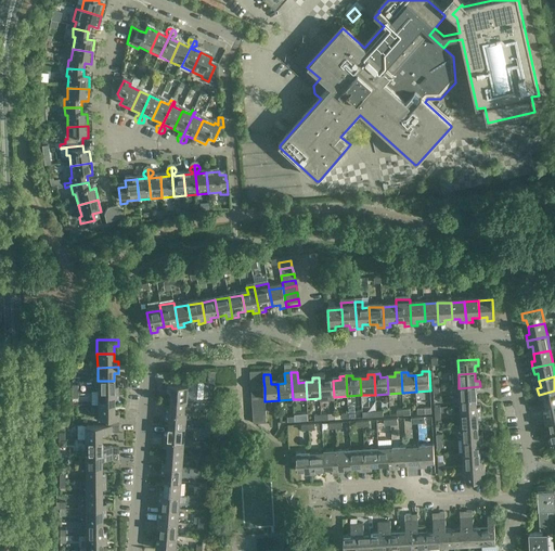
[(334,404),(333,381),(325,381),(325,377),(319,377),(320,398),(321,405),(334,404)]
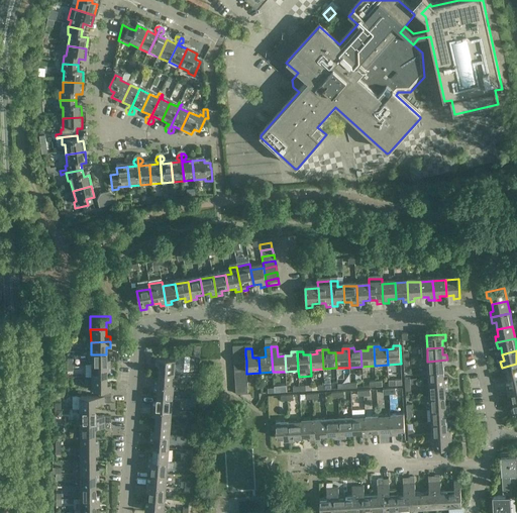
[(106,354),(91,354),(91,368),(110,368),(110,362),(106,362),(106,354)]
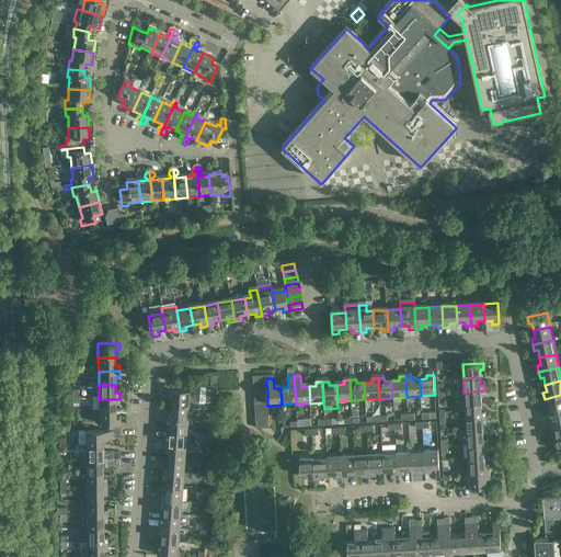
[(485,390),(464,393),(465,406),(482,405),(481,398),(485,397),(485,390)]
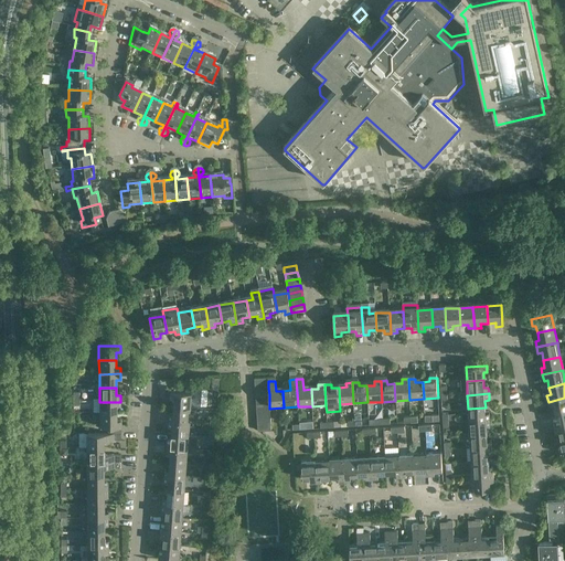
[(174,402),(174,410),(191,411),(192,397),(171,394),(170,402),(174,402)]
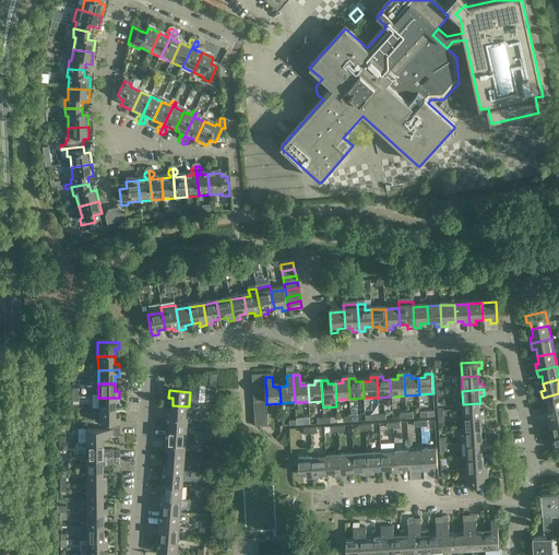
[(558,393),(543,398),(544,404),(547,403),(549,411),(558,408),(558,393)]
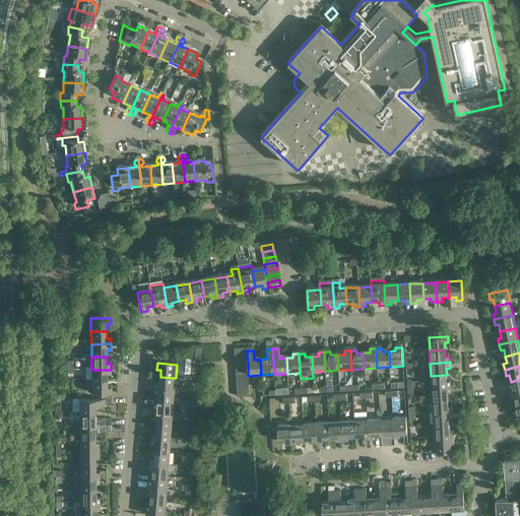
[(111,370),(91,370),(91,383),(107,382),(107,376),(111,375),(111,370)]
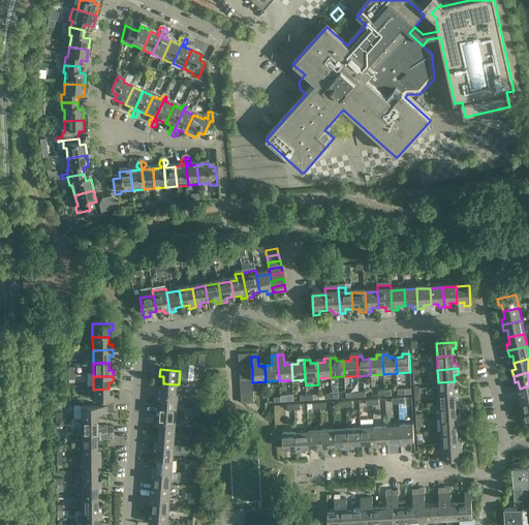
[(455,381),(438,382),(439,396),(459,395),(459,389),(455,389),(455,381)]
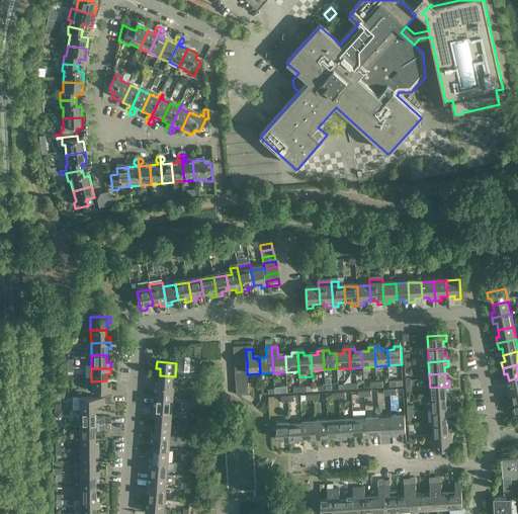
[(175,376),(160,375),(159,382),(155,381),(155,388),(174,389),(175,376)]
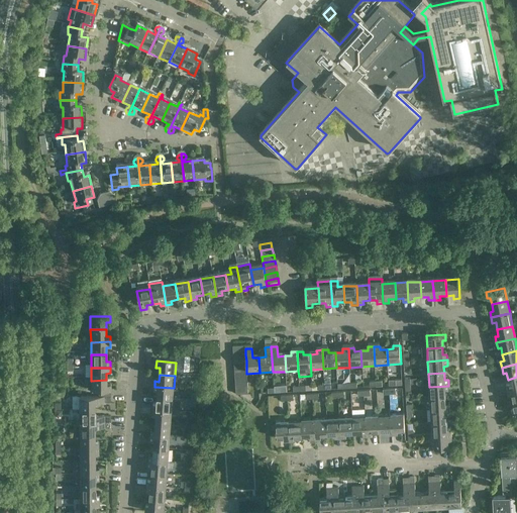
[(516,377),(508,380),(509,386),(506,387),(507,393),(516,390),(516,377)]
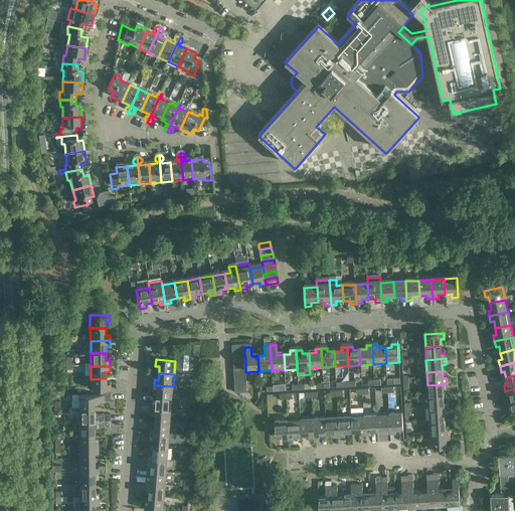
[(110,398),(110,391),(110,385),(106,385),(106,378),(91,379),(91,392),(98,392),(98,398),(110,398)]
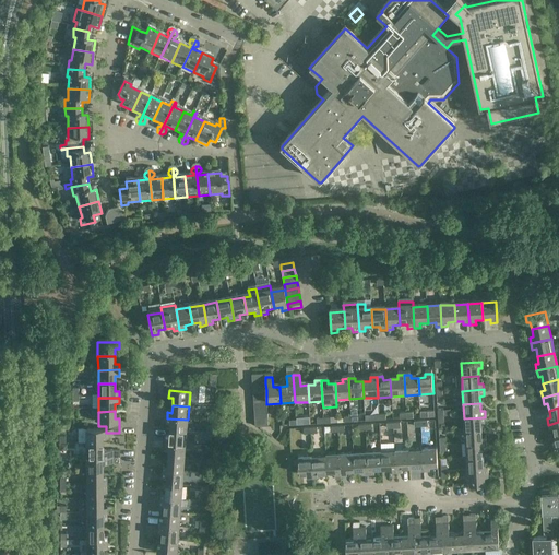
[(485,417),(464,418),(465,433),(482,432),(482,424),(485,424),(485,417)]
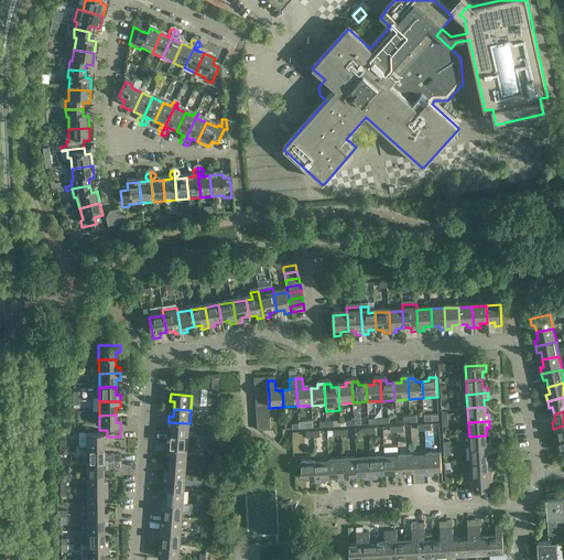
[(190,423),(169,422),(169,429),(172,429),(172,437),(188,438),(190,423)]
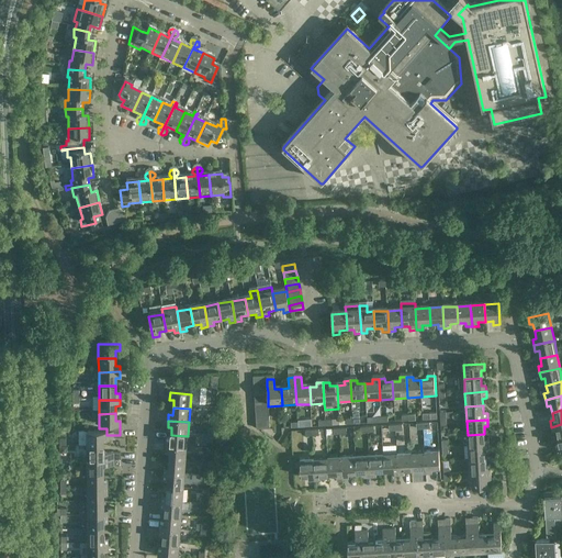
[(561,424),(551,427),(552,433),(555,433),(558,439),(561,438),(561,424)]
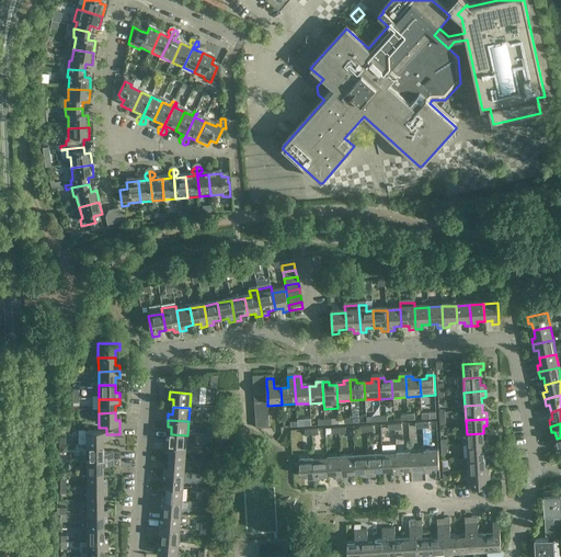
[(483,433),(467,434),(468,447),(488,446),(488,440),(484,441),(483,433)]
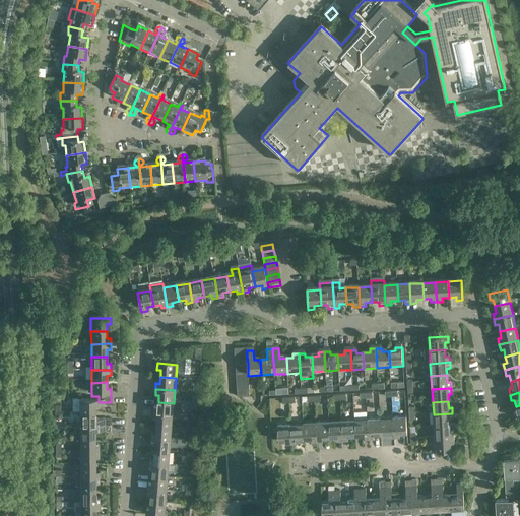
[(111,408),(111,402),(99,402),(79,402),(79,415),(95,415),(95,408),(111,408)]
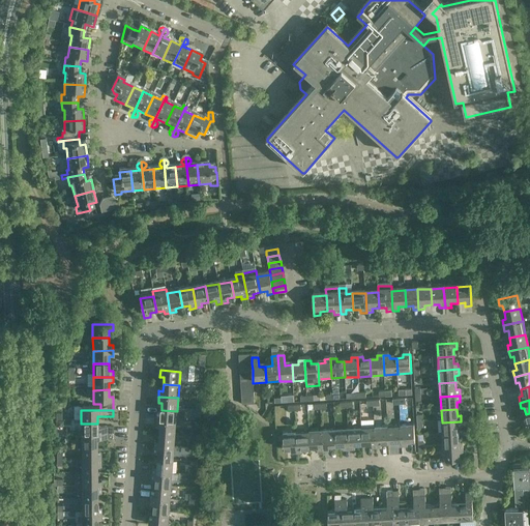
[(177,411),(162,410),(160,417),(157,416),(156,422),(176,425),(177,411)]
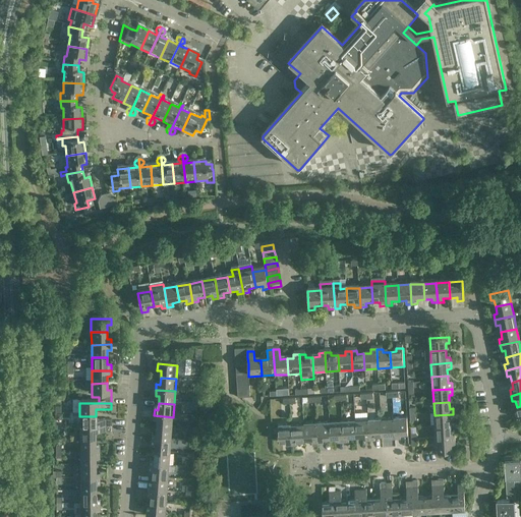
[(453,414),(435,415),(435,428),(451,427),(450,420),(454,420),(453,414)]
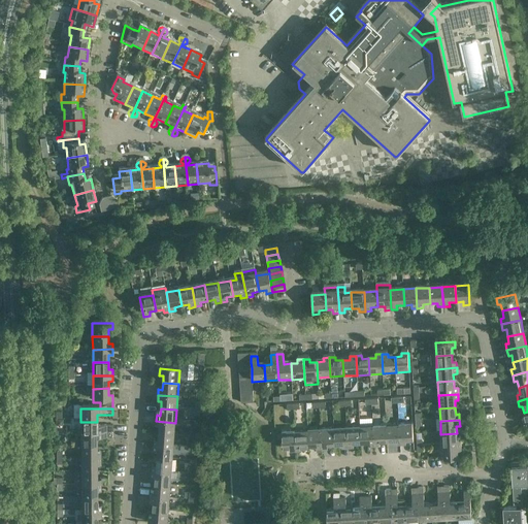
[(175,423),(156,421),(156,427),(159,427),(159,434),(174,435),(175,423)]
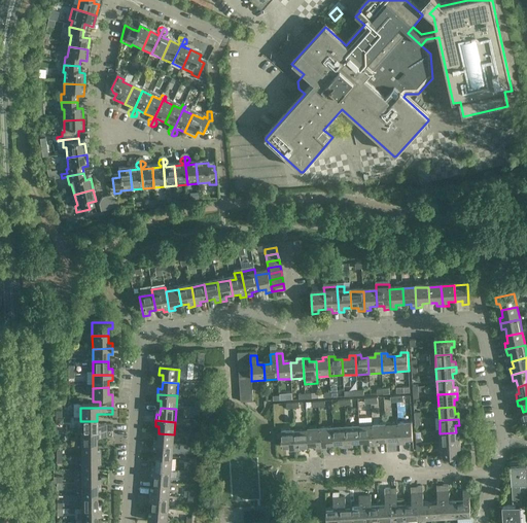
[(97,421),(80,421),(80,434),(112,433),(112,428),(97,428),(97,421)]
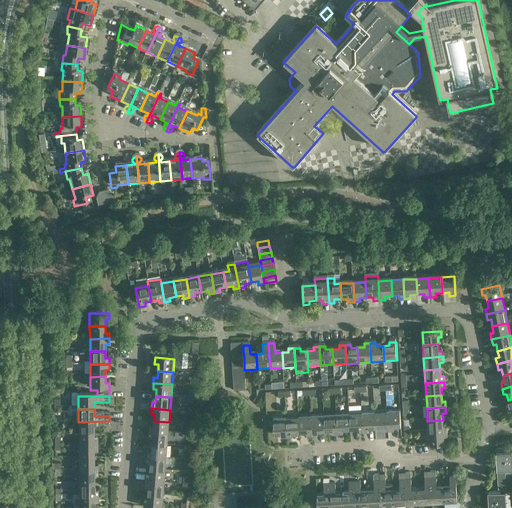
[(400,413),(387,414),(388,433),(394,433),(394,429),(401,429),(400,413)]
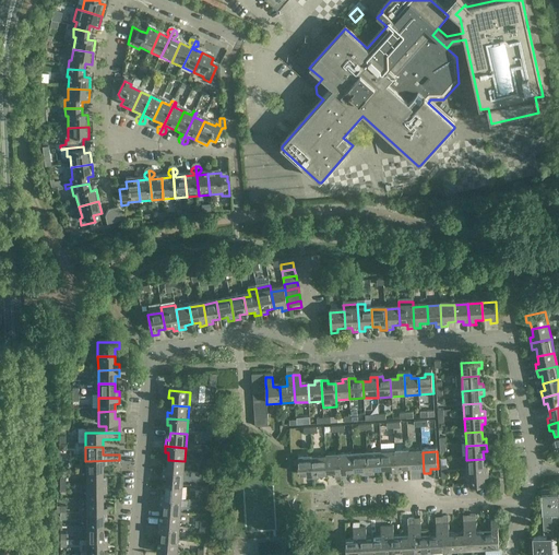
[(423,452),(408,453),(409,470),(417,470),(417,474),(424,473),(423,452)]
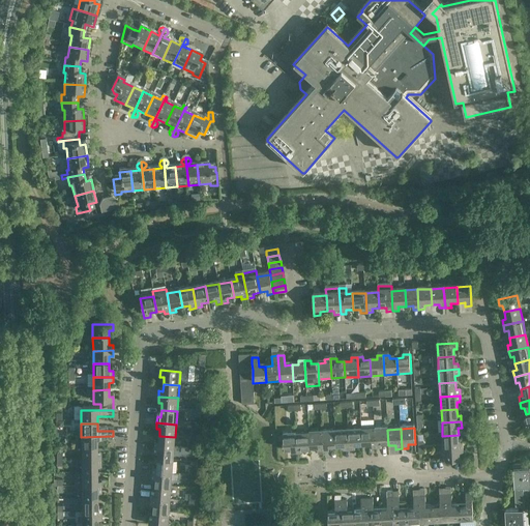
[(387,430),(375,431),(376,450),(382,449),(381,446),(388,445),(387,430)]
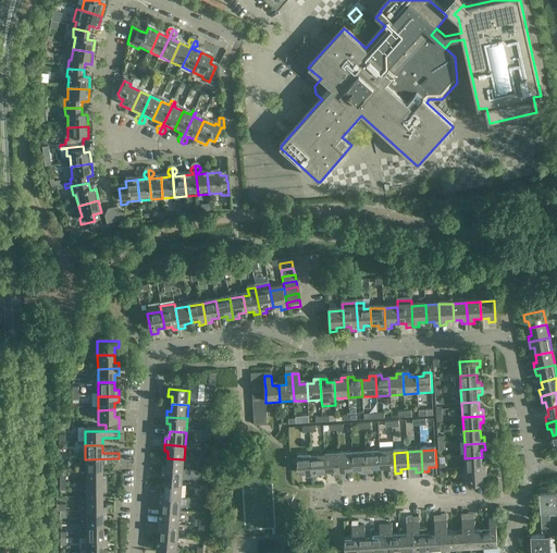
[(380,453),(366,454),(368,475),(373,475),(373,470),(381,470),(380,453)]
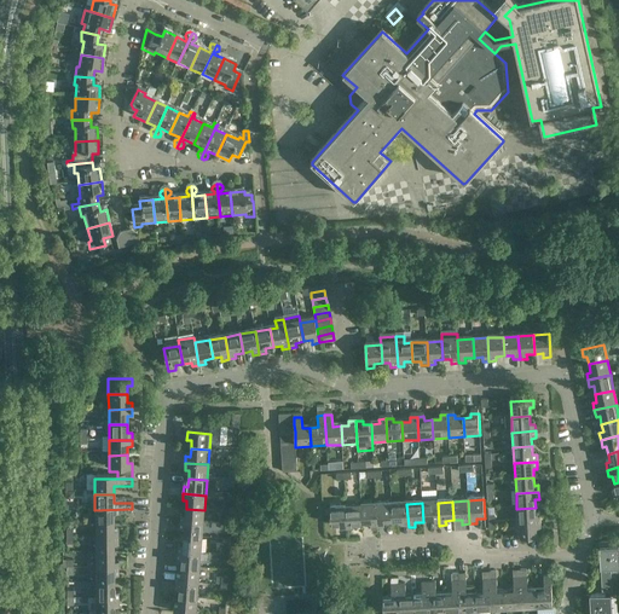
[(438,503),(422,503),(423,522),(432,522),(432,526),(439,526),(438,503)]
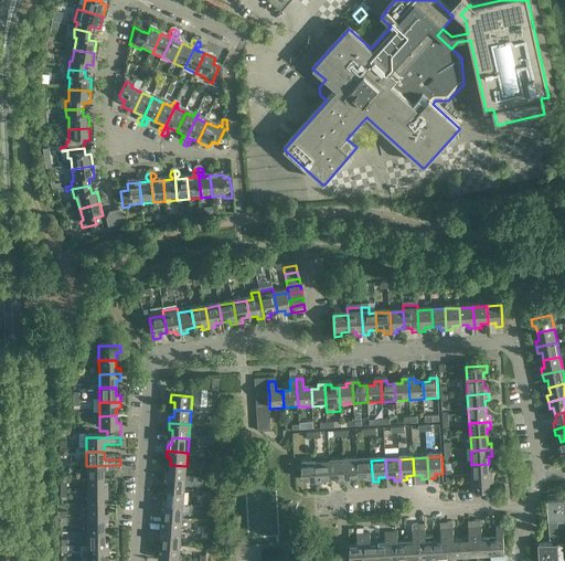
[(371,461),(358,462),(359,479),(365,478),(366,483),(373,482),(371,461)]
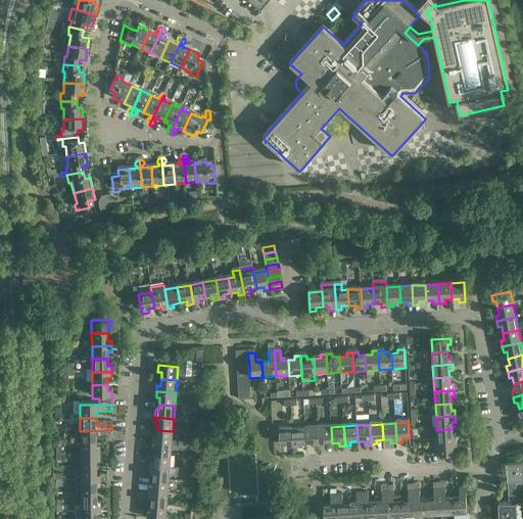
[(331,427),(318,428),(319,447),(325,447),(325,443),(332,443),(331,427)]
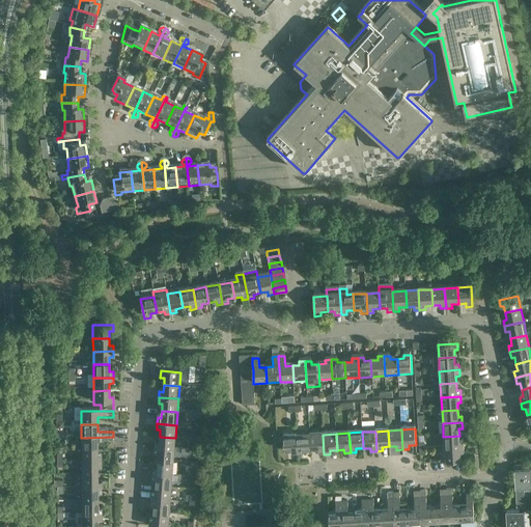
[(309,435),(297,436),(298,456),(304,455),(303,451),(310,451),(309,435)]
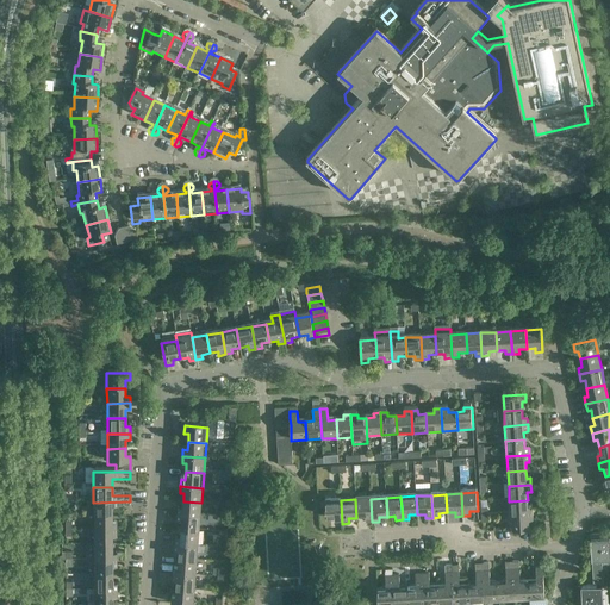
[(371,499),(355,499),(356,518),(365,518),(365,522),(372,522),(371,499)]
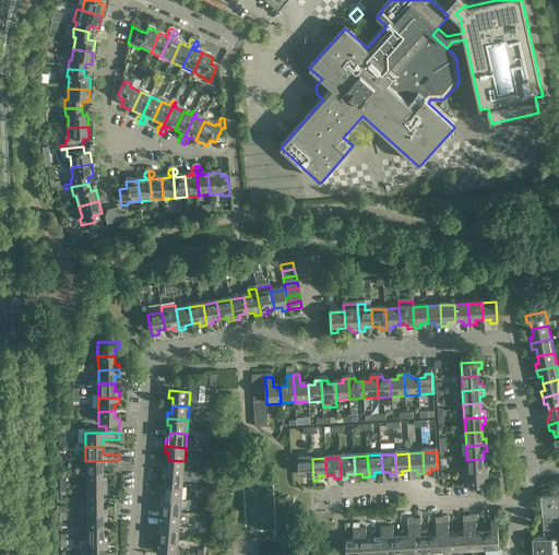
[(312,459),(298,460),(299,477),(307,476),(307,481),(313,481),(312,459)]
